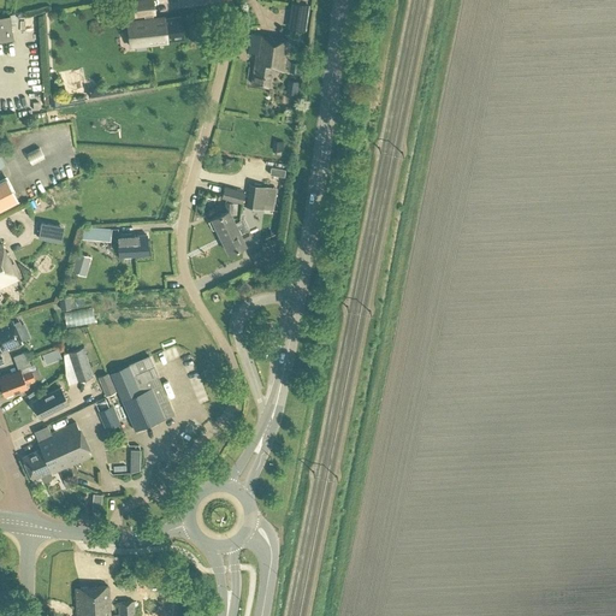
[(119,0),(104,3),(106,18),(123,16),(142,13),(140,0),(119,0)]
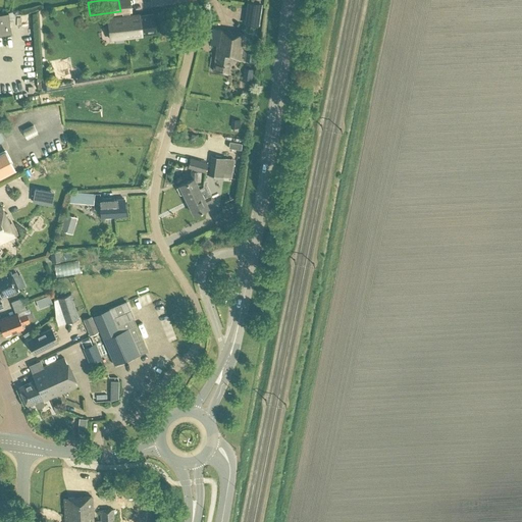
[(246,14),(260,16),(261,8),(247,6),(246,14)]
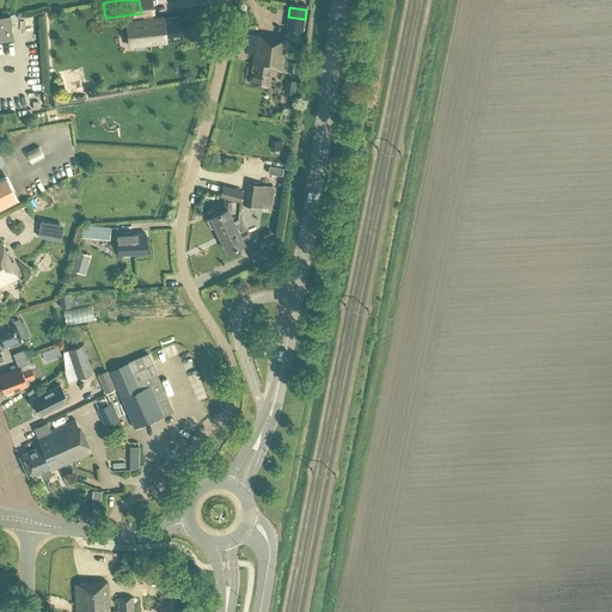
[(10,16),(0,17),(0,41),(13,40),(10,16)]
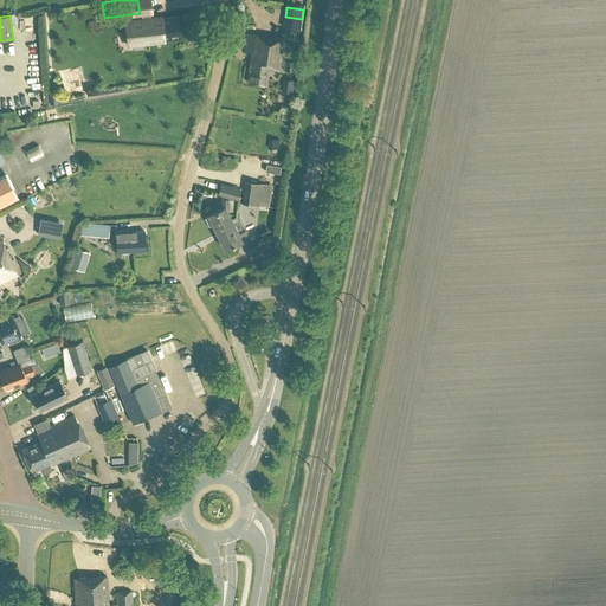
[(176,17),(156,20),(153,21),(153,19),(126,25),(127,34),(131,33),(135,49),(167,43),(166,40),(181,38),(176,17)]
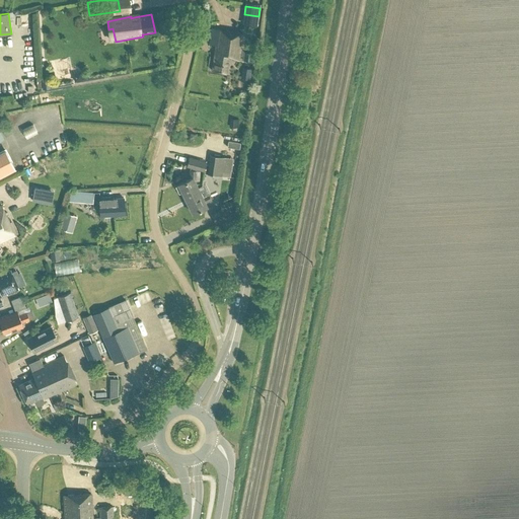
[(167,25),(170,18),(163,16),(161,23),(167,25)]
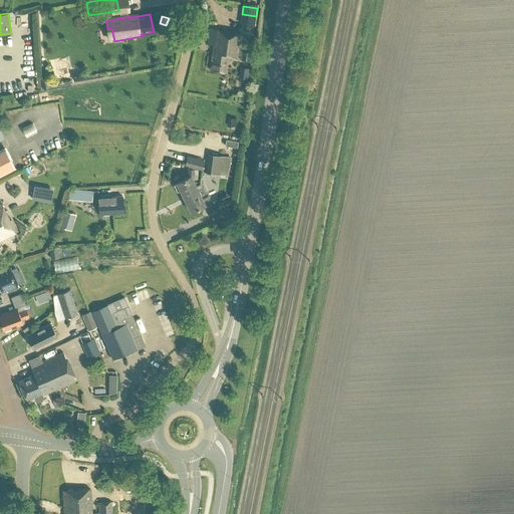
[(236,60),(240,32),(210,28),(207,44),(214,45),(210,69),(224,72),(226,58),(236,60)]
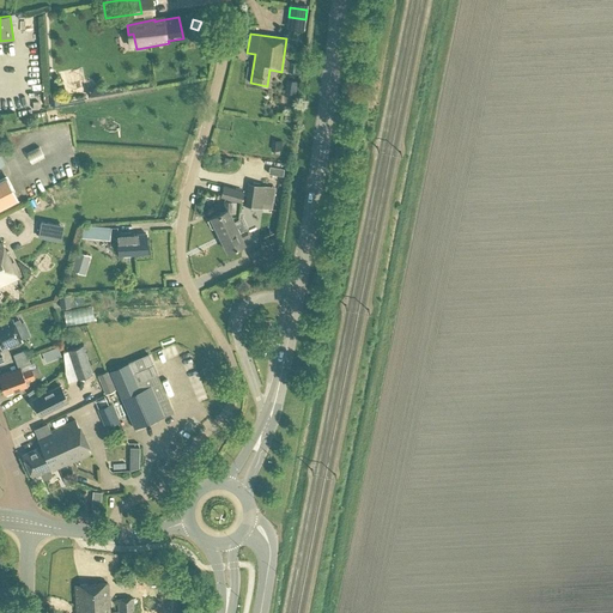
[(289,79),(287,91),(296,92),(297,80),(289,79)]
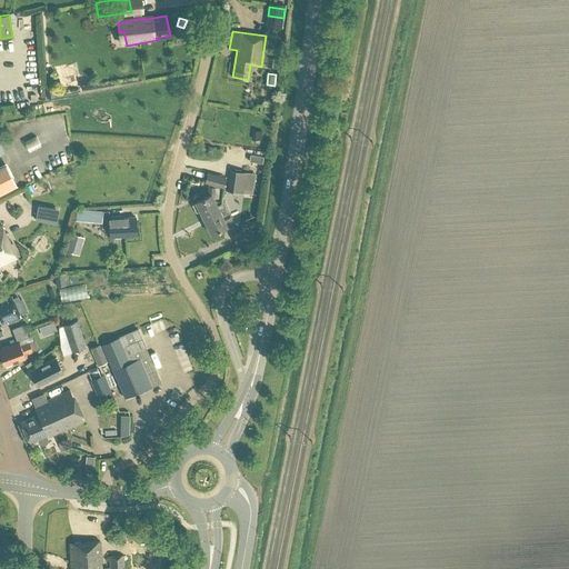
[(43,135),(29,140),(32,149),(47,142),(43,135)]
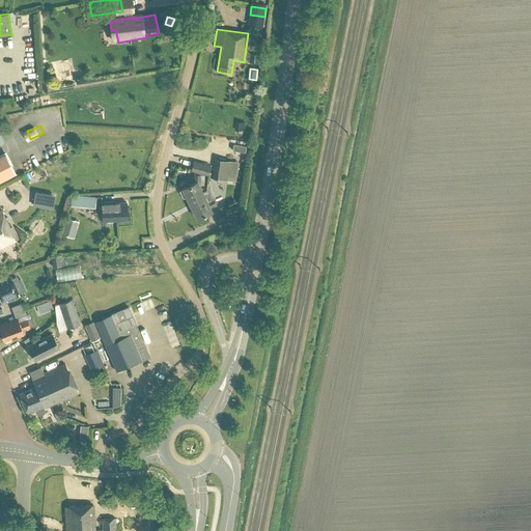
[(66,136),(60,145),(63,148),(71,138),(66,136)]
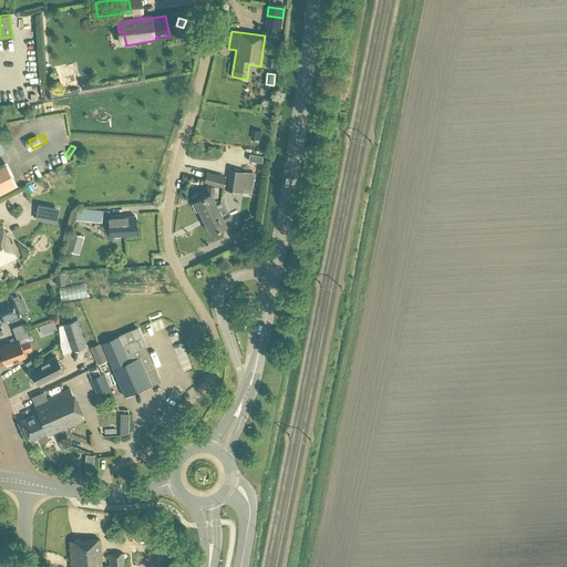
[(0,168),(0,195),(18,187),(7,165),(0,168)]
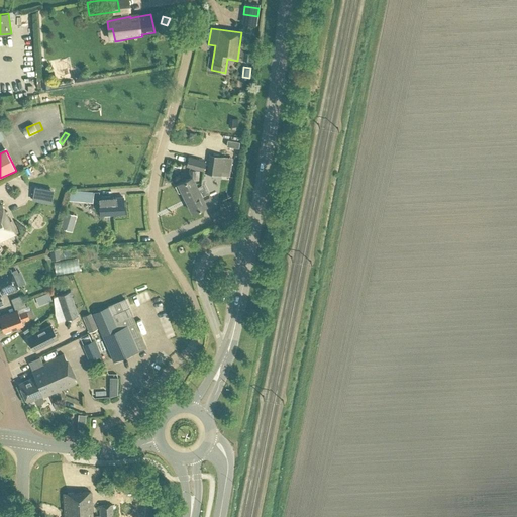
[(228,177),(231,158),(210,154),(207,174),(228,177)]
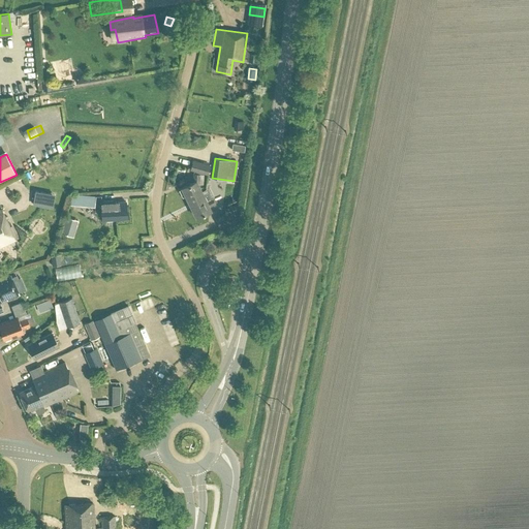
[(194,195),(201,191),(200,191),(206,188),(208,174),(210,164),(193,160),(190,169),(193,169),(193,174),(192,182),(179,188),(183,196),(186,196),(190,205),(190,204),(197,200),(194,195)]
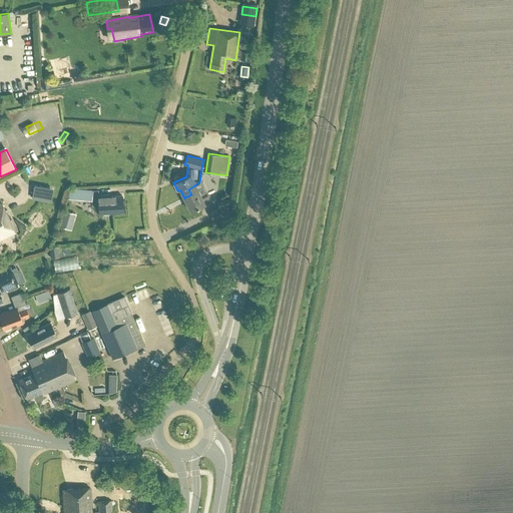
[(33,184),(31,196),(46,199),(48,187),(33,184)]
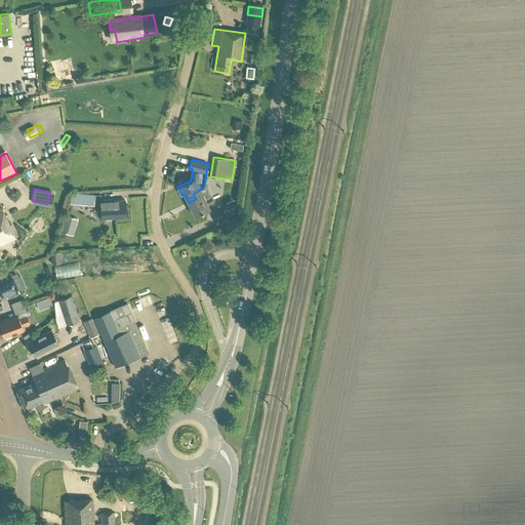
[(189,203),(195,215),(209,208),(207,205),(214,202),(211,196),(204,199),(200,190),(193,194),(196,199),(189,202),(189,203)]
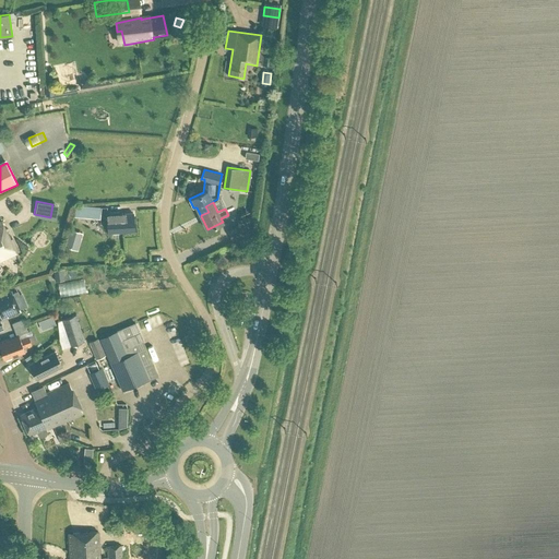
[(75,223),(103,221),(102,204),(74,206),(75,223)]
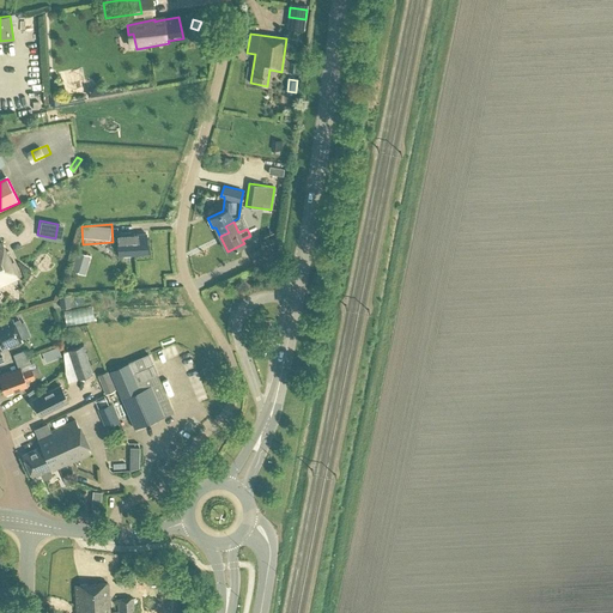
[(132,234),(131,231),(117,234),(119,253),(137,250),(138,253),(144,253),(144,250),(147,250),(146,232),(132,234)]
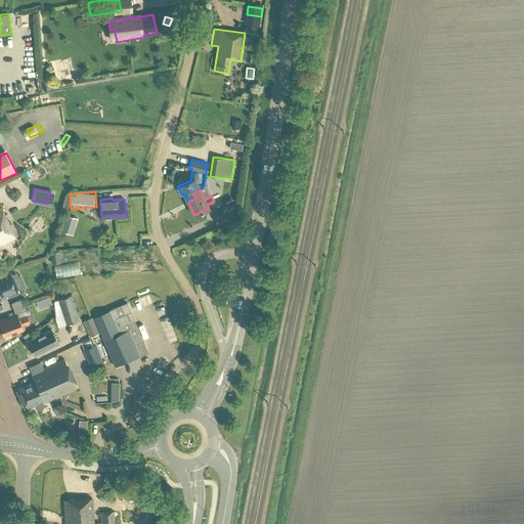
[(0,244),(15,237),(2,207),(0,207),(0,244)]
